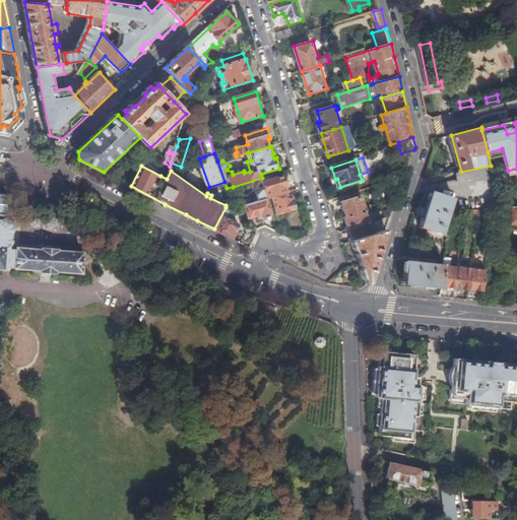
[(434,190),(422,226),(449,236),(451,216),(451,211),(466,210),(479,209),(493,208),(501,207),(491,166),(461,172),(458,172),(459,179),(448,181),(451,196),(434,190)]
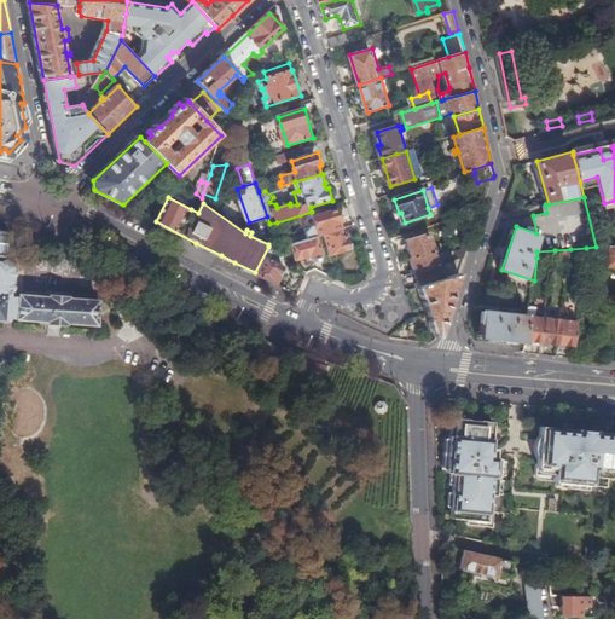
[(318,225),(307,229),(311,238),(318,236),(325,233),(343,229),(341,221),(343,221),(340,208),(315,215),(318,225)]
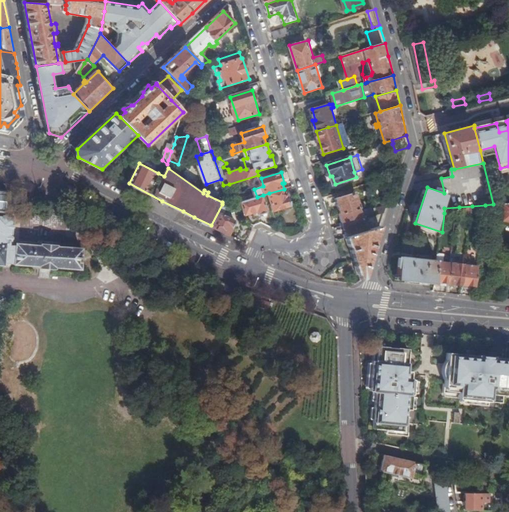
[(389,177),(391,184),(396,184),(399,174),(389,177)]
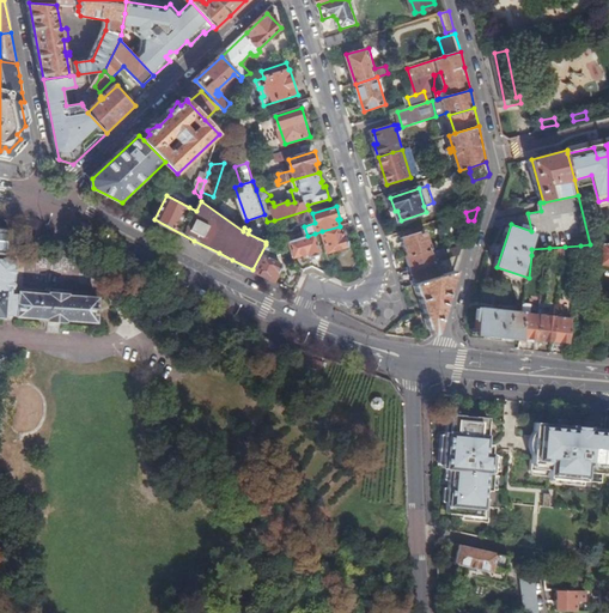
[(340,226),(322,231),(329,253),(349,247),(345,231),(342,232),(340,226)]
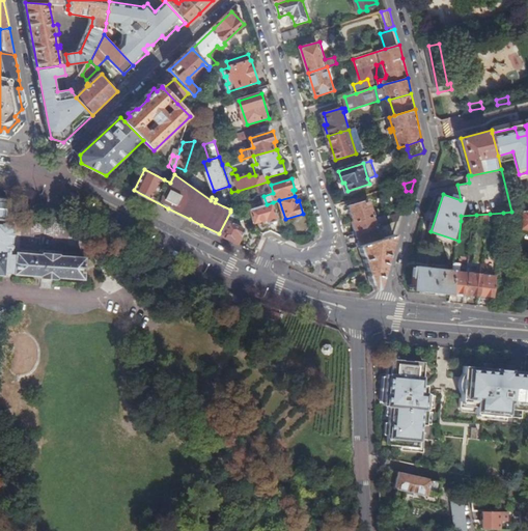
[(15,273),(17,253),(20,225),(0,223),(0,219),(8,220),(12,217),(14,204),(10,200),(0,198),(0,275),(8,276),(9,276),(10,272),(15,273)]
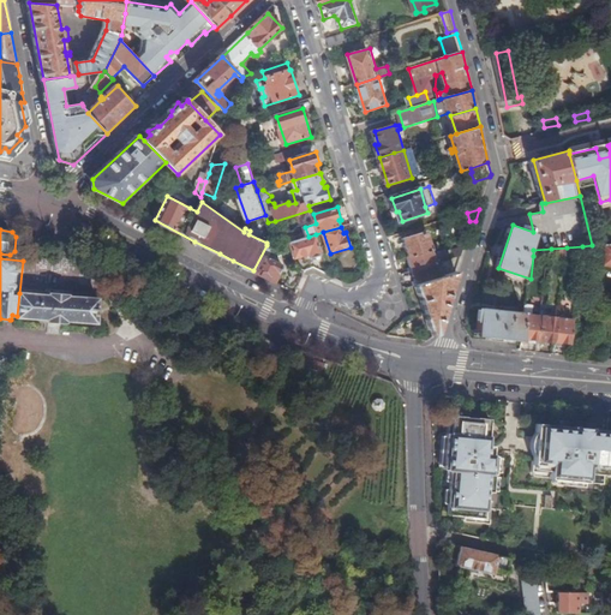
[(427,232),(406,238),(412,257),(433,250),(427,232)]
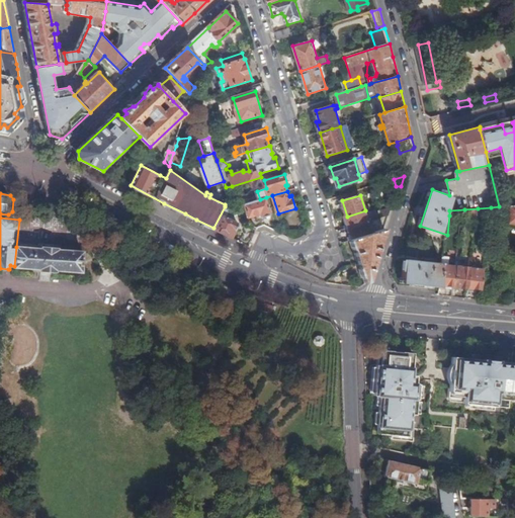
[(260,199),(246,203),(250,217),(261,213),(262,217),(271,213),(266,197),(260,199)]
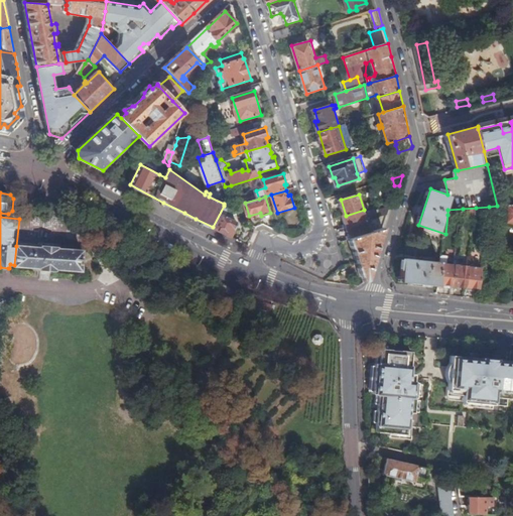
[(229,208),(224,206),(213,227),(232,236),(239,222),(226,216),(229,208)]
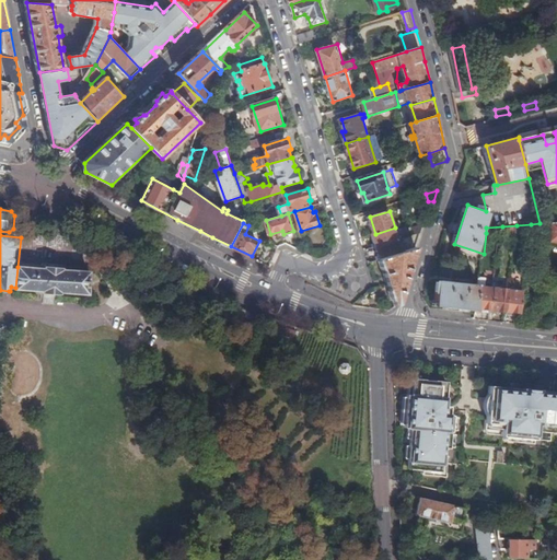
[(426,224),(416,226),(418,234),(424,233),(426,224)]
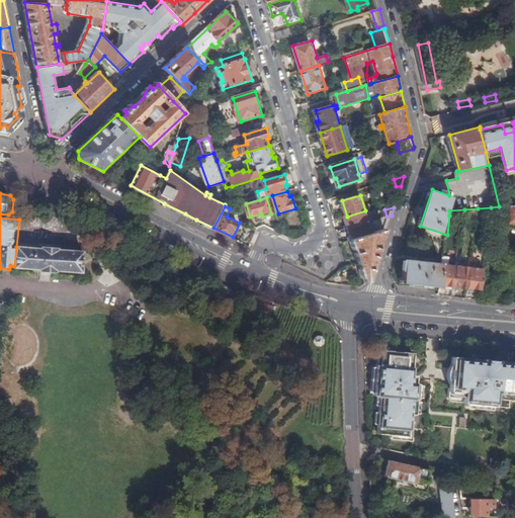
[(347,217),(346,217),(349,228),(369,222),(366,210),(365,210),(347,217)]
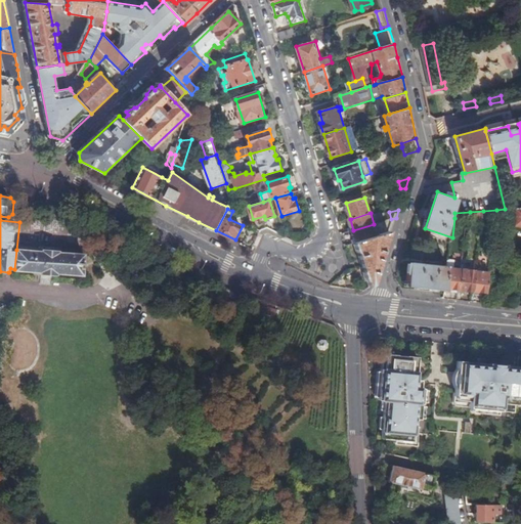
[(374,224),(353,230),(357,243),(378,236),(374,224)]
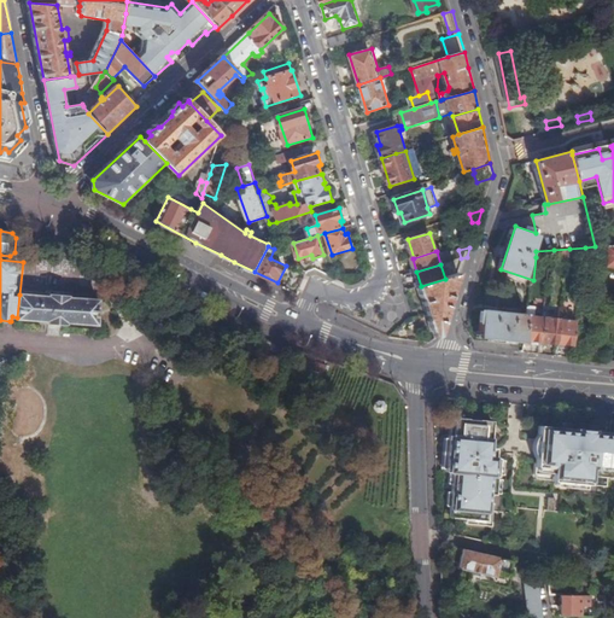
[(300,268),(298,267),(287,287),(299,293),(310,273),(300,268)]
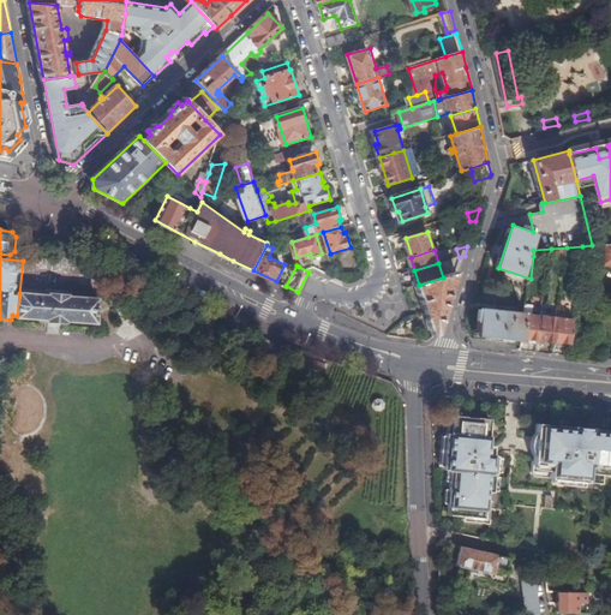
[(443,278),(419,285),(435,336),(439,333),(459,273),(443,278)]
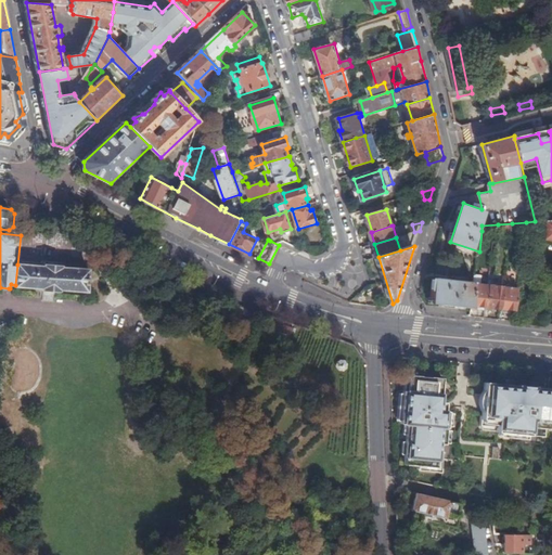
[(17,265),(15,285),(21,285),(20,287),(48,289),(47,292),(64,293),(64,291),(91,293),(93,270),(66,268),(66,267),(49,265),(49,267),(17,265)]
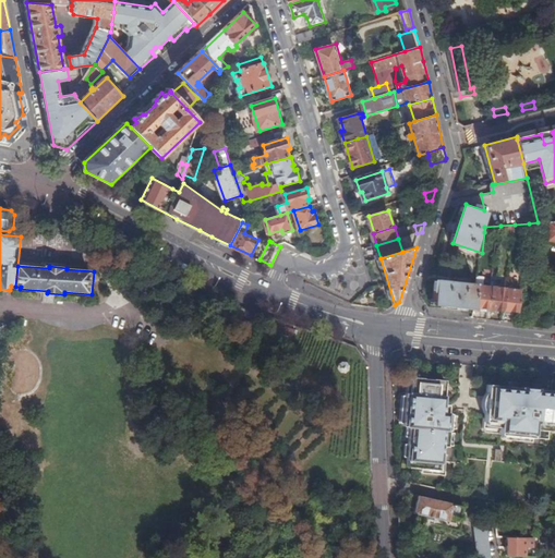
[(480,275),(479,283),(477,306),(483,307),(492,308),(494,287),(486,286),(487,276),(480,275)]
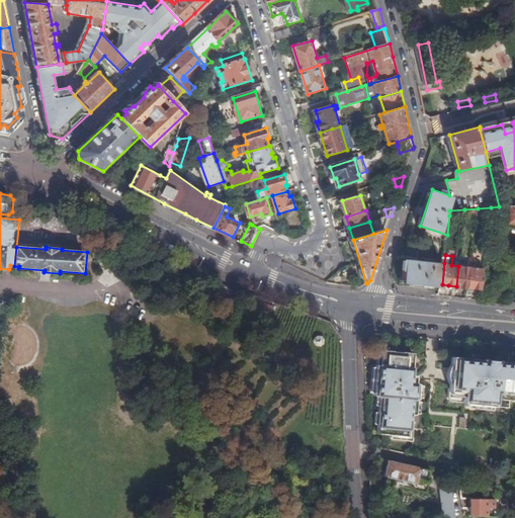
[(407,260),(404,282),(442,287),(442,284),(444,263),(441,262),(441,264),(432,263),(433,259),(426,258),(426,262),(407,260)]
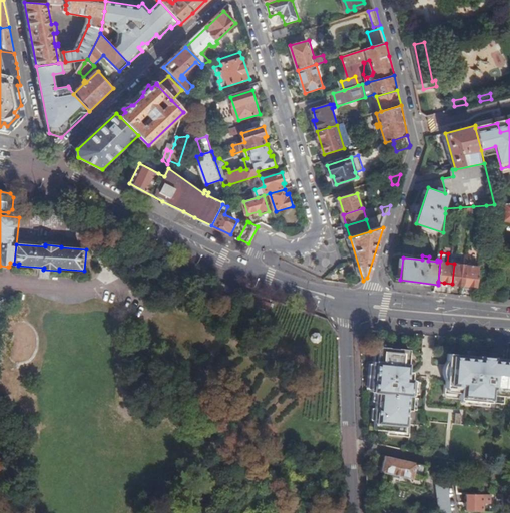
[(467,265),(454,264),(452,284),(457,284),(456,287),(464,288),(465,285),(467,265)]
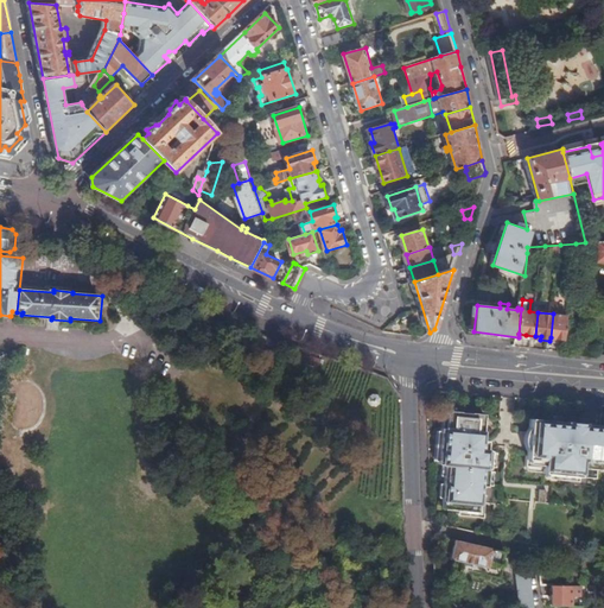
[(568,316),(553,314),(551,337),(557,339),(557,341),(565,342),(566,339),(566,340),(568,316)]
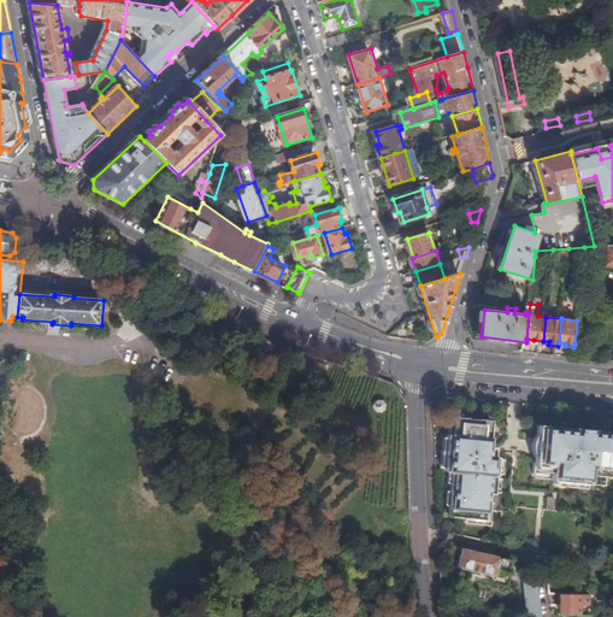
[(446,472),(453,474),(449,518),(487,522),(489,494),(496,495),(497,475),(494,474),(495,458),(482,457),(482,448),(490,448),(493,422),(473,419),(454,418),(453,436),(448,436),(446,472)]
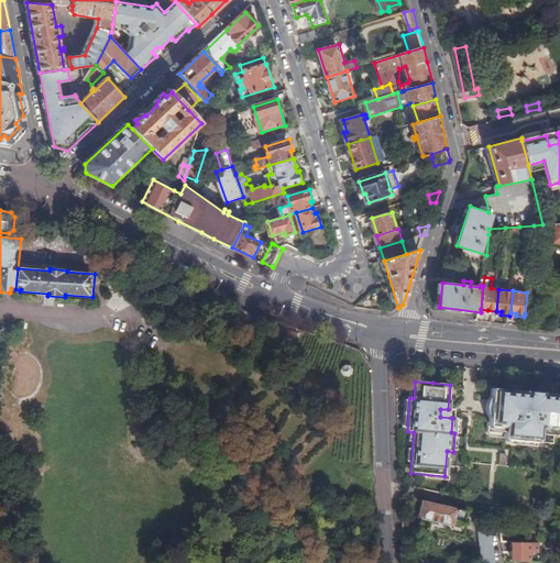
[(546,394),(493,388),(489,432),(505,433),(504,439),(555,443),(556,431),(559,431),(559,398),(559,395),(558,395),(558,400),(545,399),(546,394)]
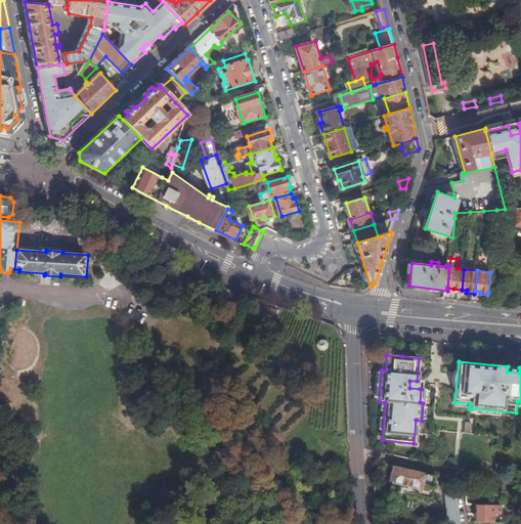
[(436,490),(432,489),(435,476),(385,465),(382,476),(390,478),(389,482),(403,485),(401,491),(434,499),(436,490)]
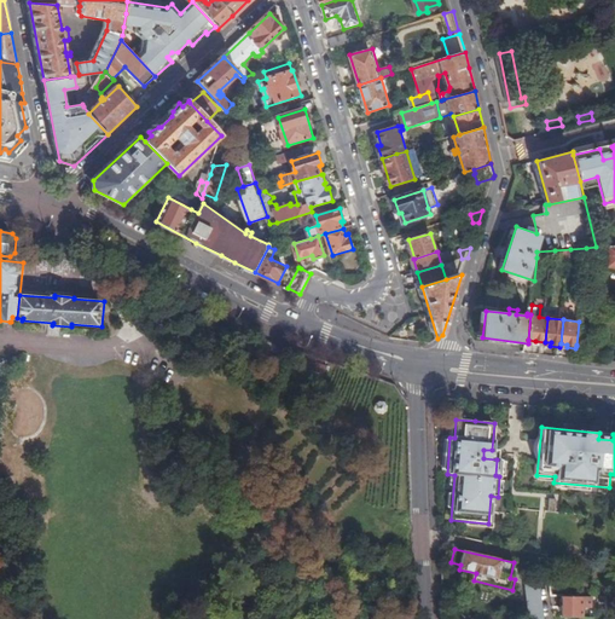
[(527,586),(531,618),(544,618),(540,580),(535,580),(535,584),(527,586)]
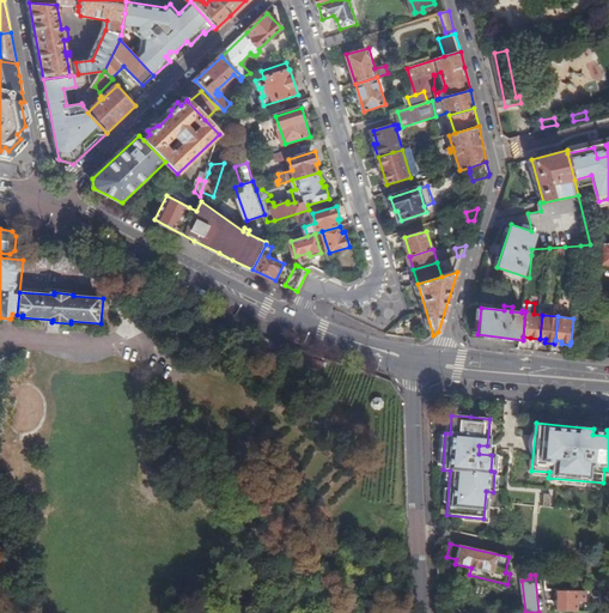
[(558,590),(555,612),(576,612),(577,590),(558,590)]
